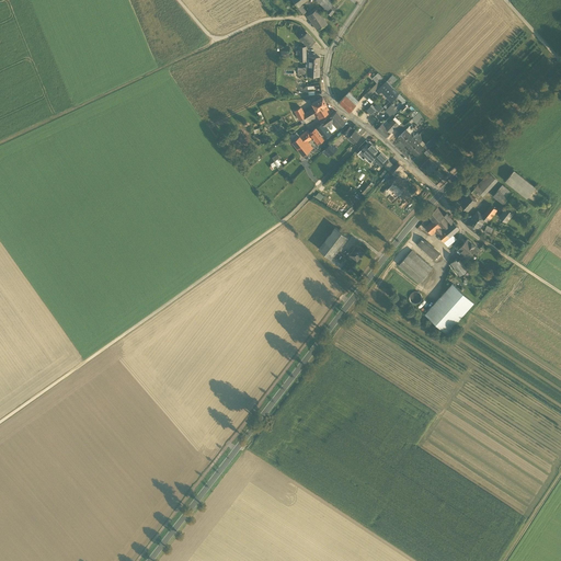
[(323,9),(327,12),(333,3),(328,0),(316,0),(324,8),(323,9)]
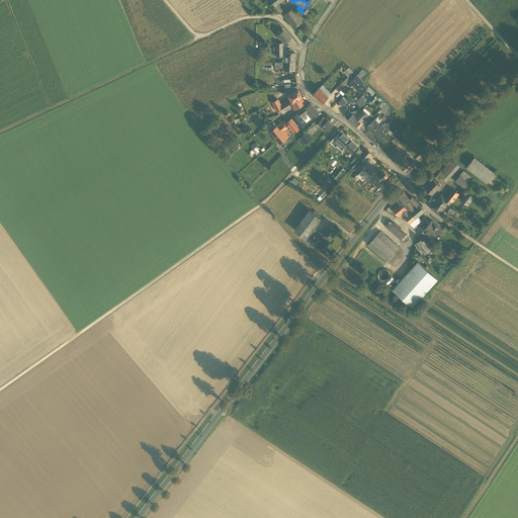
[(301,11),(305,14),(311,7),(308,3),(301,11)]
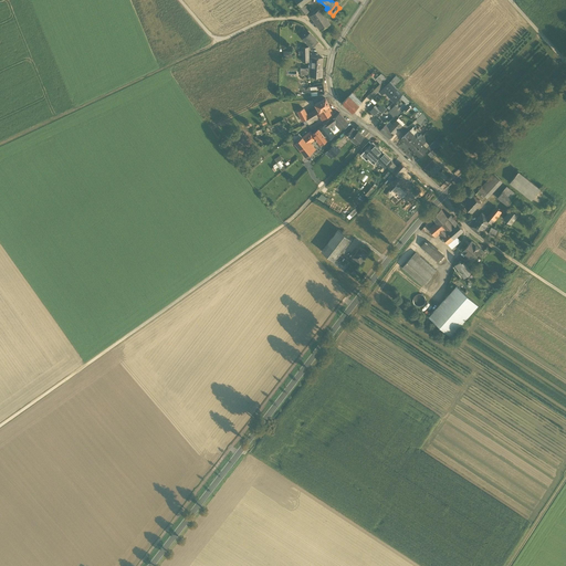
[(306,12),(302,6),(300,7),(299,7),(297,8),(303,14),(306,12)]
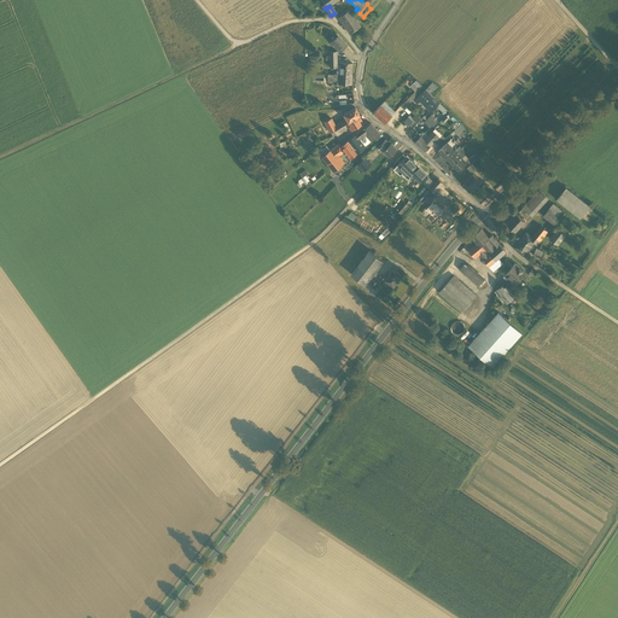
[(338,17),(343,24),(349,22),(355,18),(349,10),(338,17)]
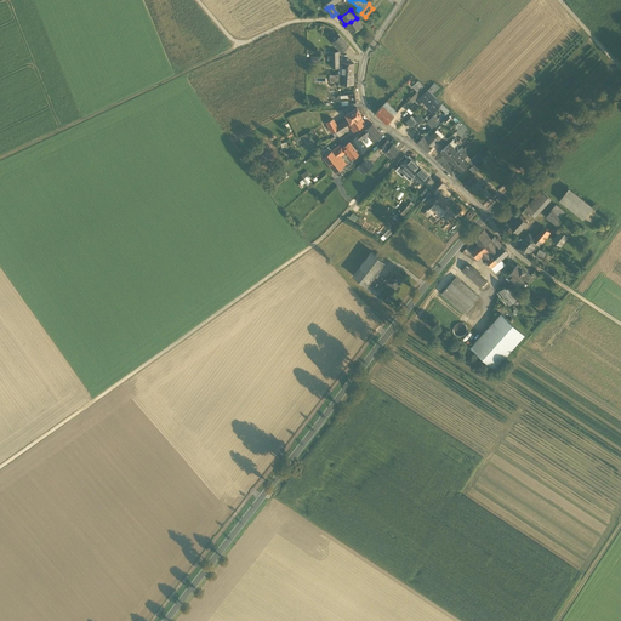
[(357,18),(351,22),(357,30),(362,27),(357,18)]
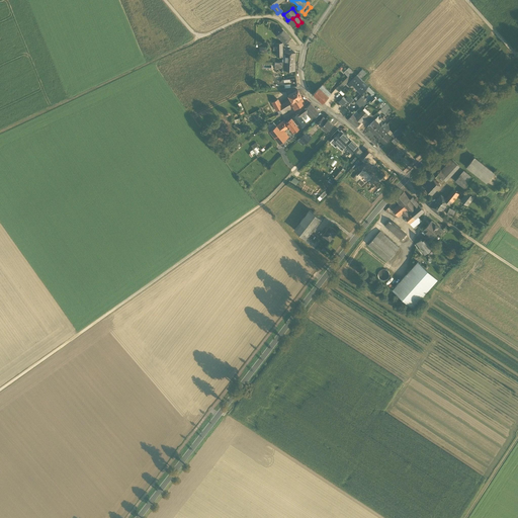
[(295,26),(297,25),(292,18),(287,20),(293,28),(295,26)]
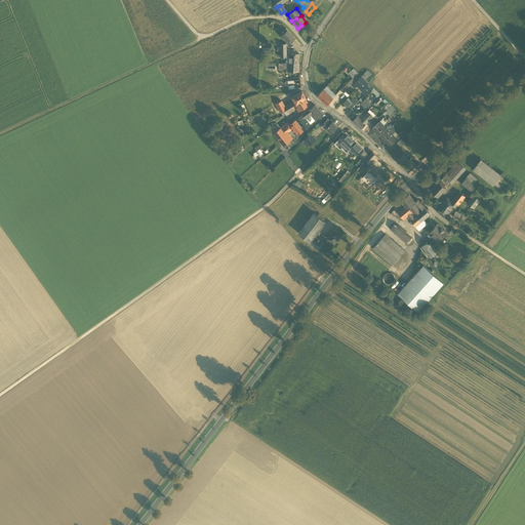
[(281,36),(288,43),(293,38),(287,31),(281,36)]
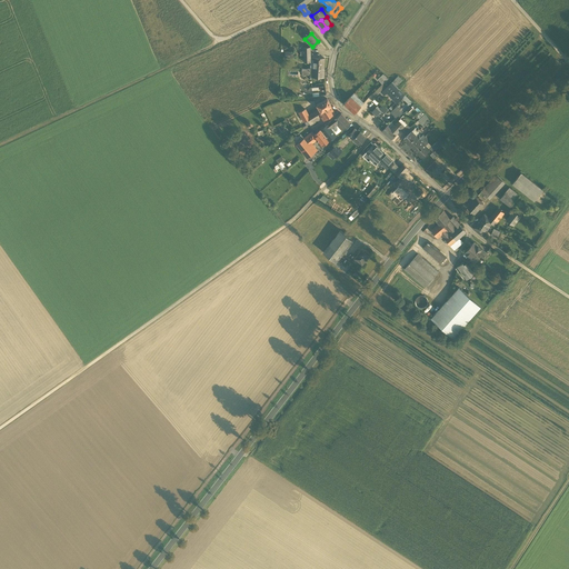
[(313,60),(313,69),(316,69),(323,69),(325,59),(312,58),(312,60),(313,60)]
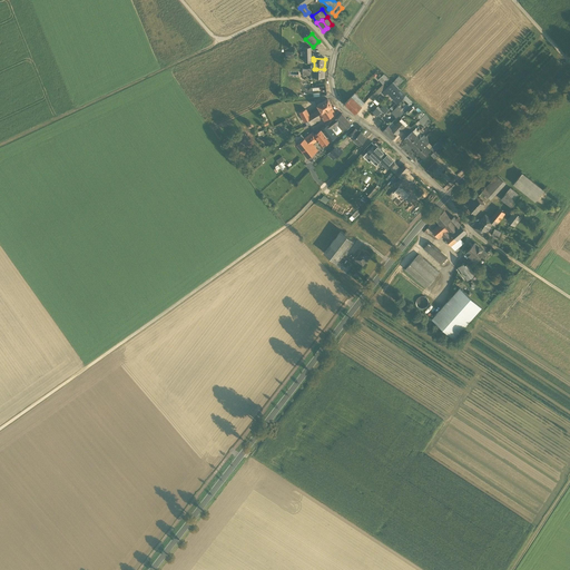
[(383,84),(390,79),(385,74),(379,79),(383,84)]
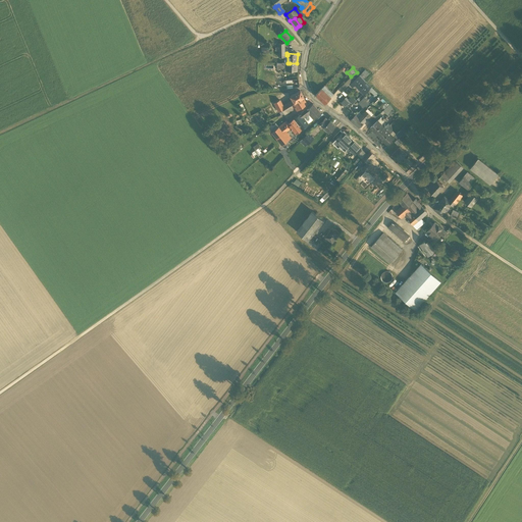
[(355,85),(364,94),(369,89),(364,85),(367,83),(364,80),(360,76),(360,75),(353,82),(355,85)]
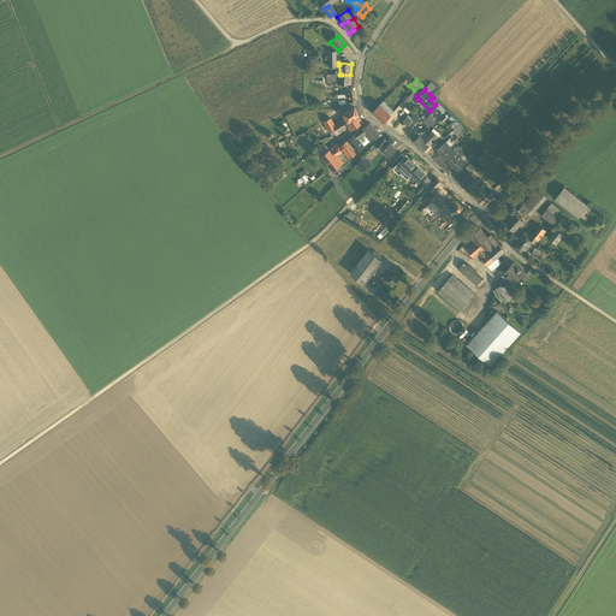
[(336,102),(336,106),(347,105),(353,102),(351,93),(335,95),(335,98),(336,98),(336,102)]
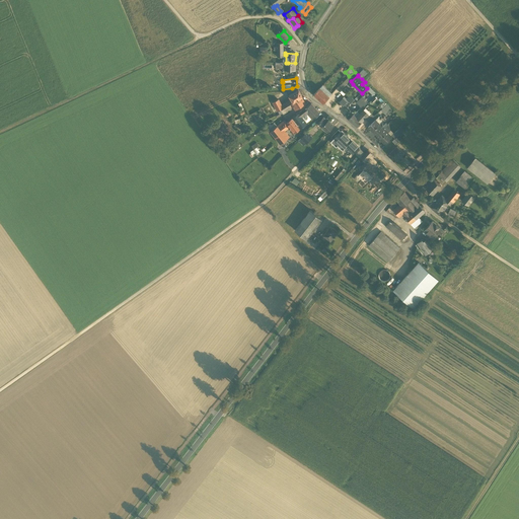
[(313,95),(323,103),(328,97),(319,88),(313,95)]
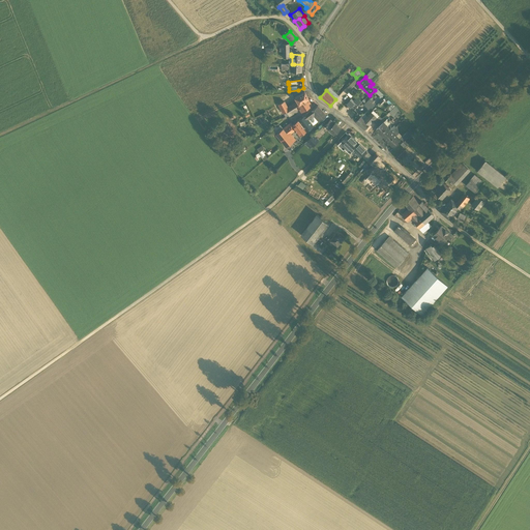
[(386,96),(379,90),(377,93),(381,96),(380,97),(382,99),(386,96)]
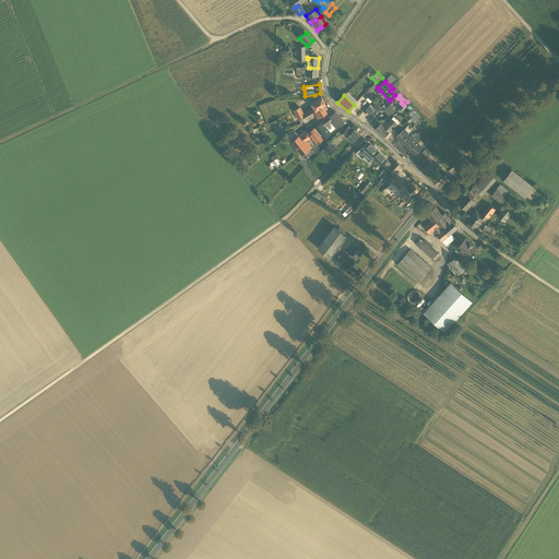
[(309,110),(311,114),(313,111),(314,110),(323,105),(325,104),(321,97),(310,104),(313,107),(312,108),(309,110)]
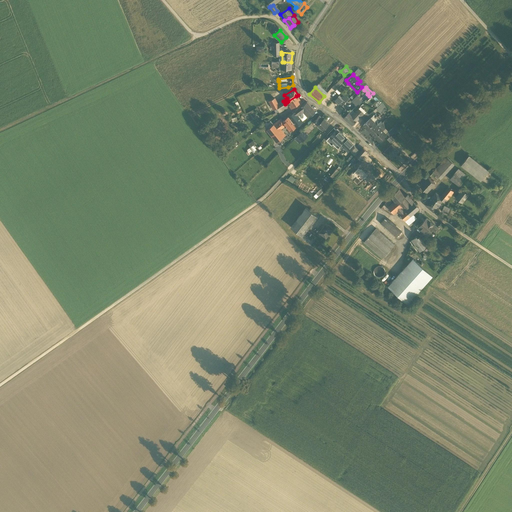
[(300,102),(296,96),(288,101),(287,102),(288,103),(291,108),(300,102)]
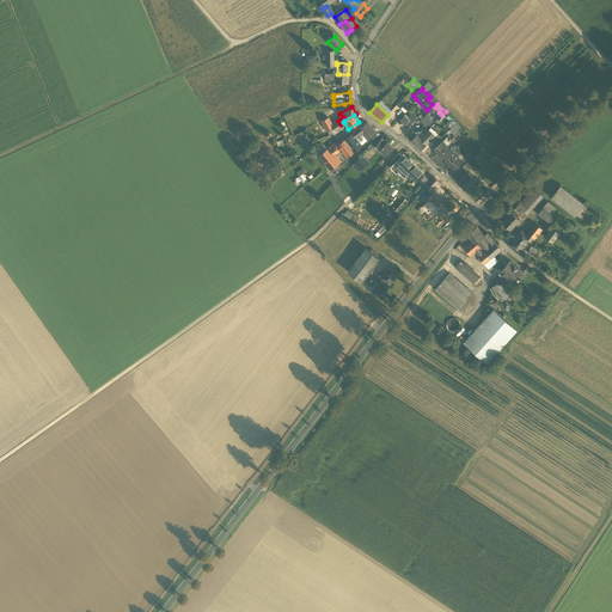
[(405,126),(410,120),(408,117),(405,115),(399,120),(405,126)]
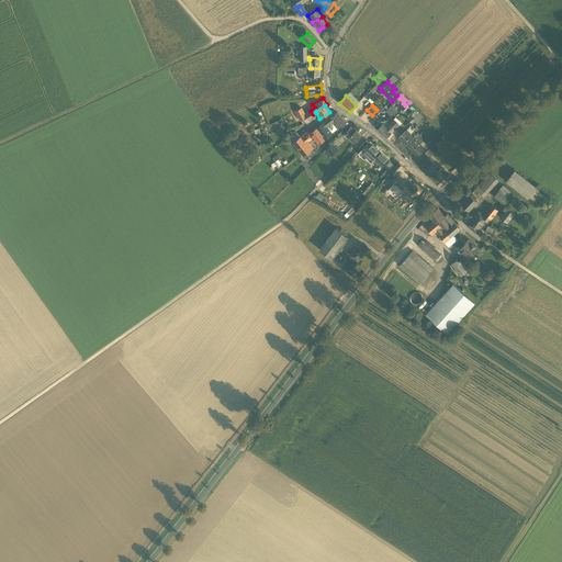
[(394,105),(388,112),(391,115),(393,117),(394,115),(400,111),(394,105)]
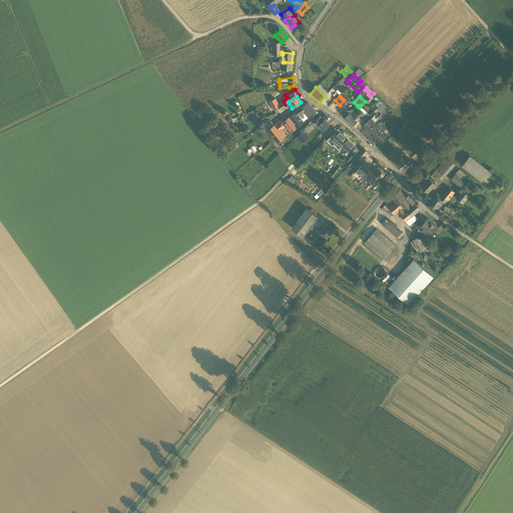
[(274,110),(277,108),(286,104),(284,101),(278,104),(275,98),(270,101),(274,110)]
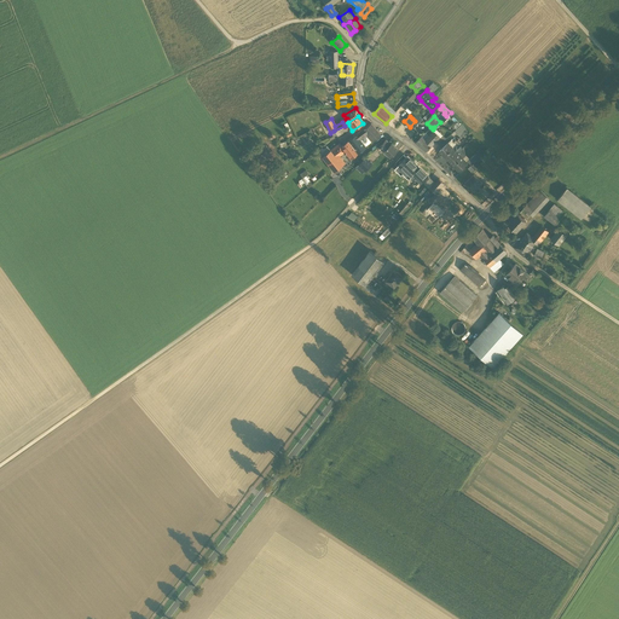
[(366,134),(374,142),(381,136),(371,123),(363,129),(366,134)]
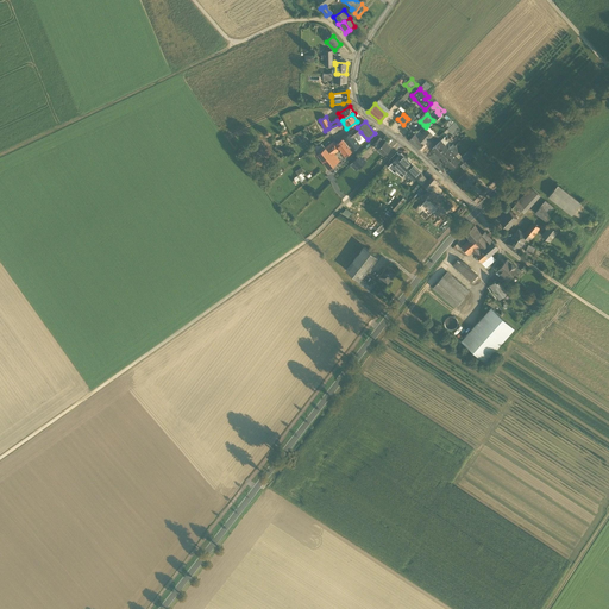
[(449,127),(454,135),(460,129),(454,123),(449,127)]
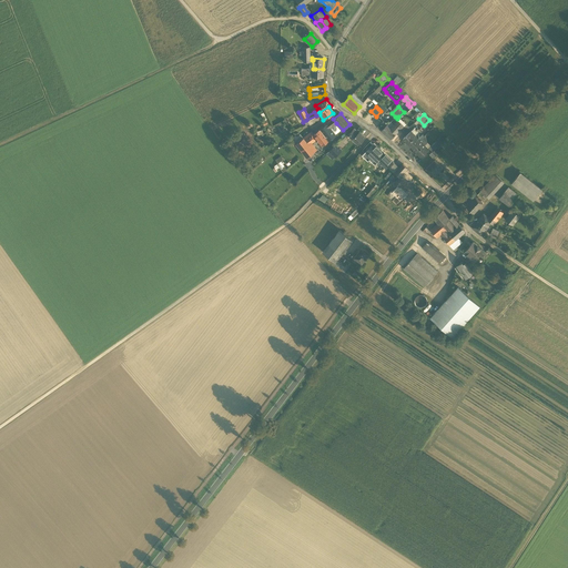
[(316,117),(316,115),(306,120),(310,124),(318,119),(316,117)]
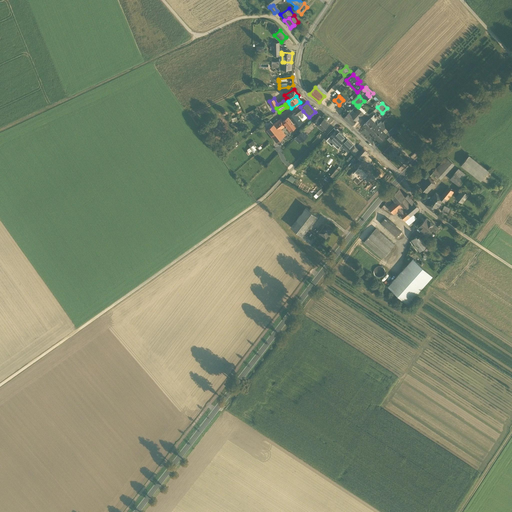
[(359,108),(355,112),(352,116),(349,113),(348,113),(347,114),(344,118),(352,125),(365,111),(360,106),(358,108),(359,108)]
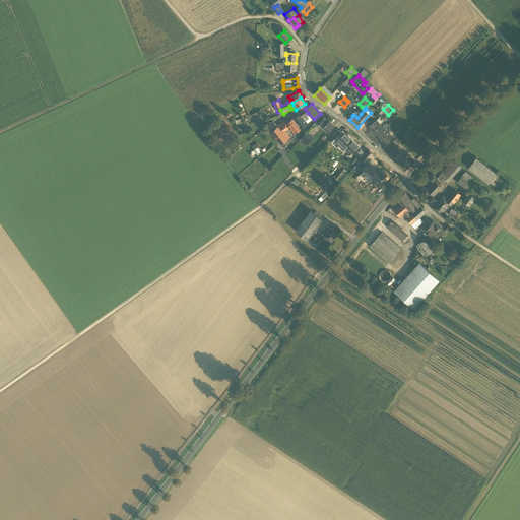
[(299,115),(302,118),(308,113),(305,109),(298,114),(299,115)]
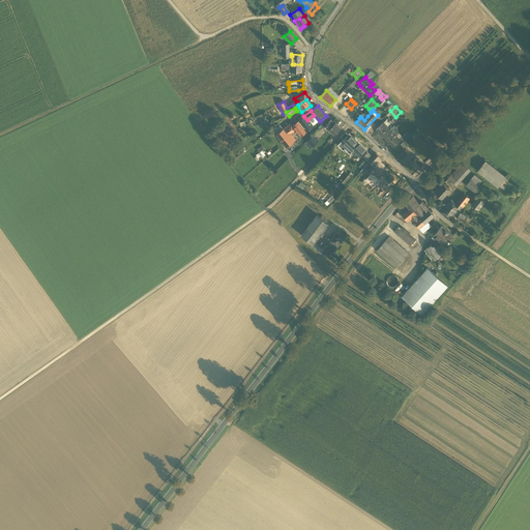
[(358,117),(359,118),(360,117),(357,113),(352,118),(355,121),(358,117)]
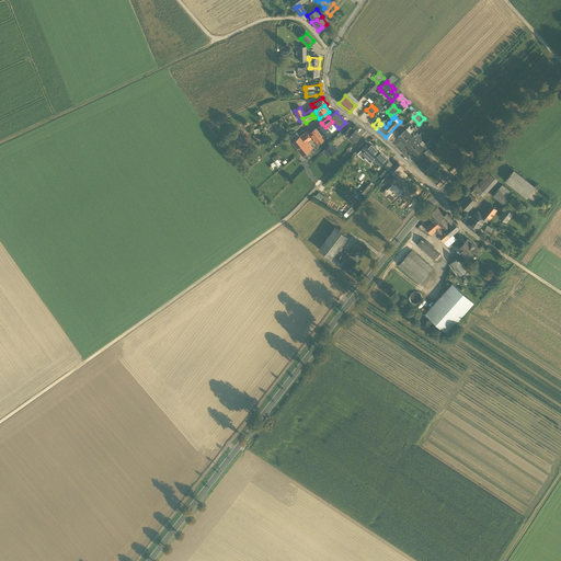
[(322,124),(316,128),(323,139),(324,139),(331,134),(327,129),(325,127),(322,124)]
